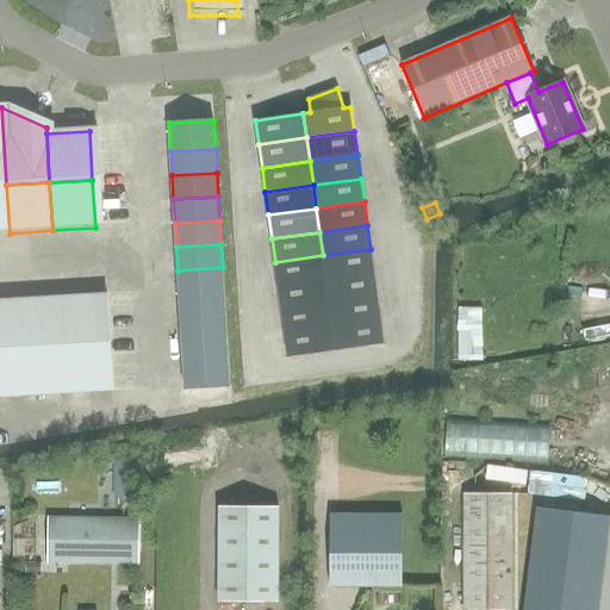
[(323,255),(327,279),(374,273),(371,249),(323,255)]
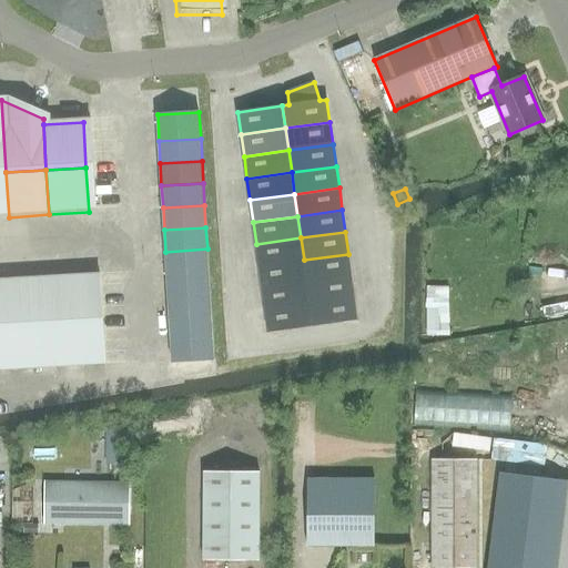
[(301,237),(256,244),(259,266),(304,260),(301,237)]
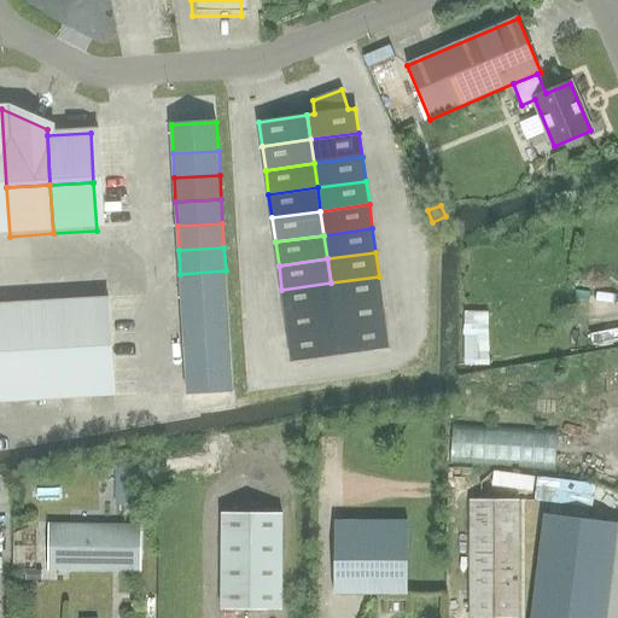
[(226,270),(180,274),(181,298),(227,295),(226,270)]
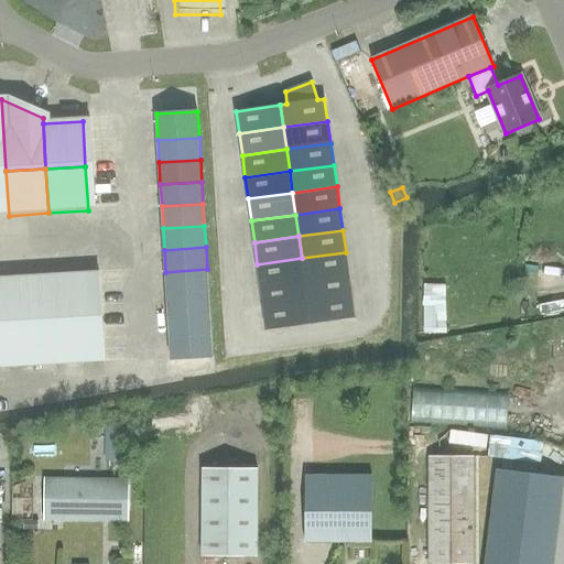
[(302,258),(304,280),(348,274),(346,252),(302,258)]
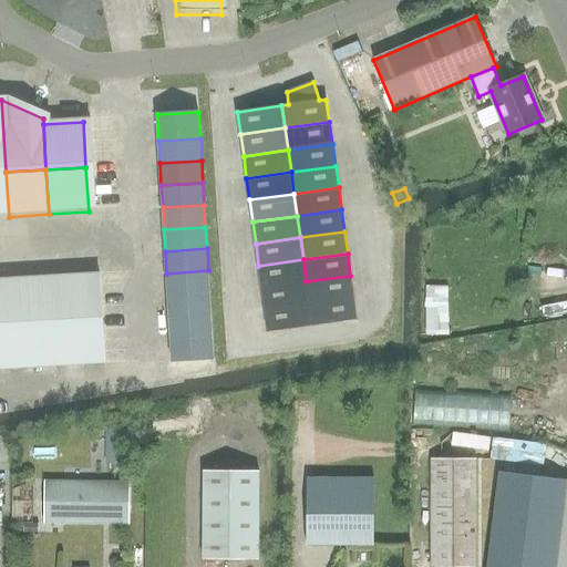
[(303,259),(258,266),(261,288),(306,281),(303,259)]
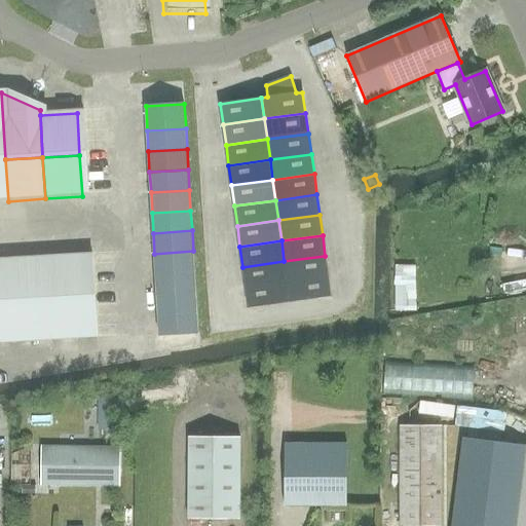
[(193,251),(154,254),(155,274),(194,271),(193,251)]
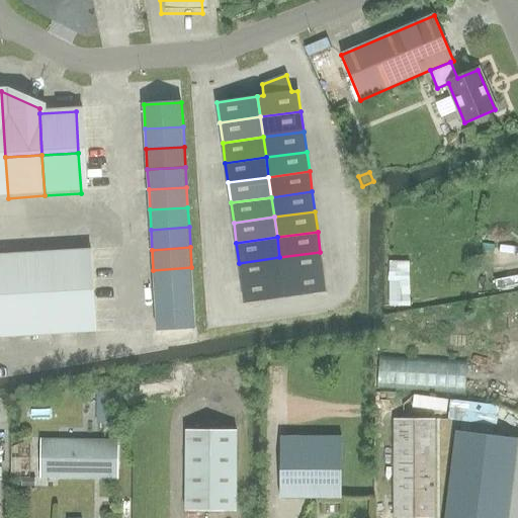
[(91,250),(46,252),(48,293),(94,290),(91,250)]
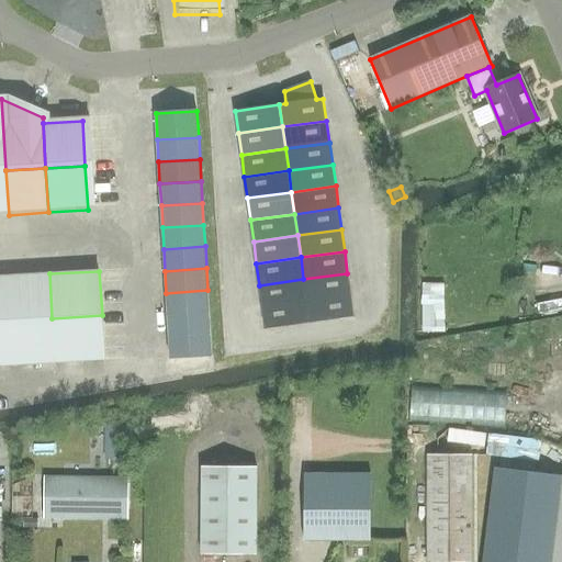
[(52,318),(49,273),(0,277),(0,285),(2,322),(52,318)]
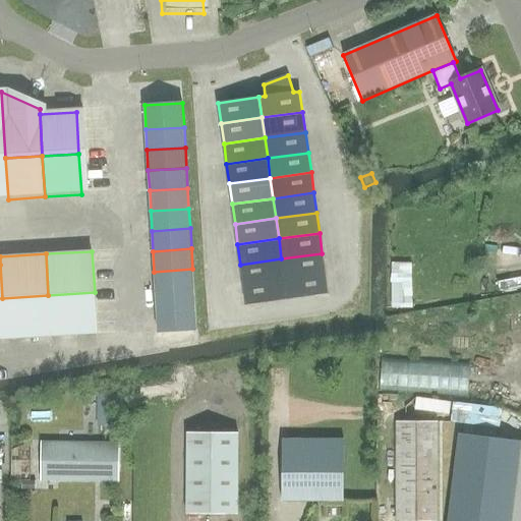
[(281,258),(284,279),(325,273),(322,253),(281,258)]
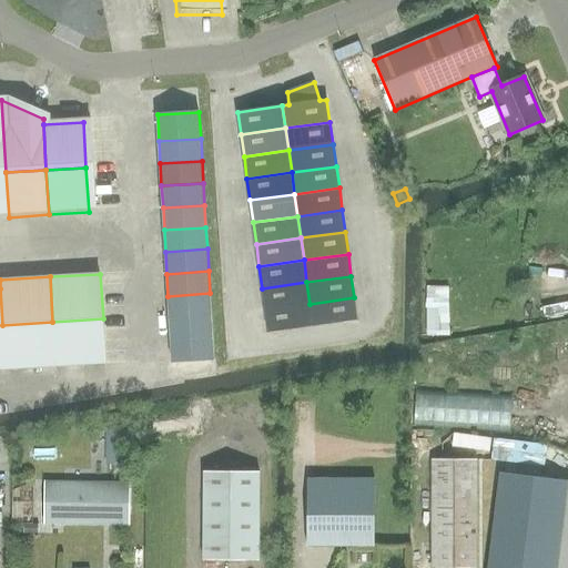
[(306,282),(262,288),(265,310),(310,304),(306,282)]
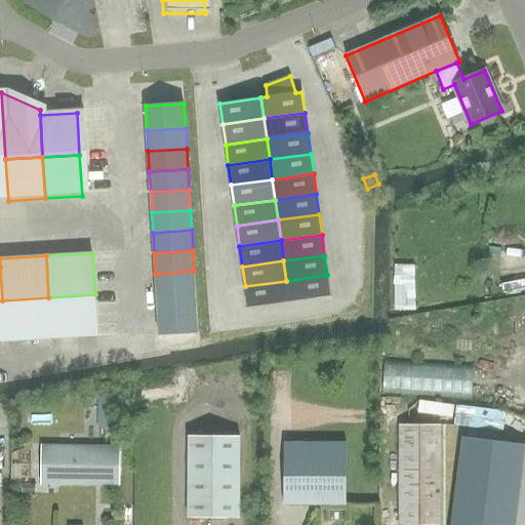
[(415,310),(415,265),(396,265),(396,310),(415,310)]
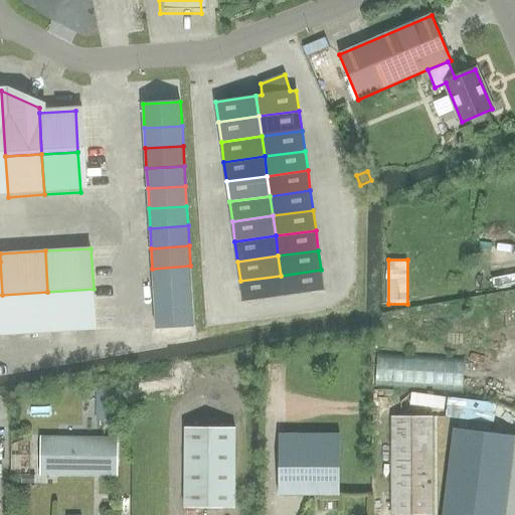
[(190,266),(152,269),(154,289),(191,286),(190,266)]
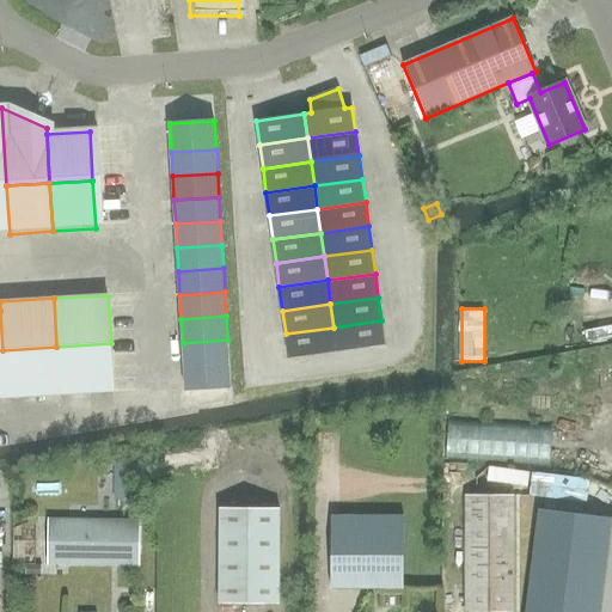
[(334,328),(337,352),(385,346),(381,320),(334,328)]
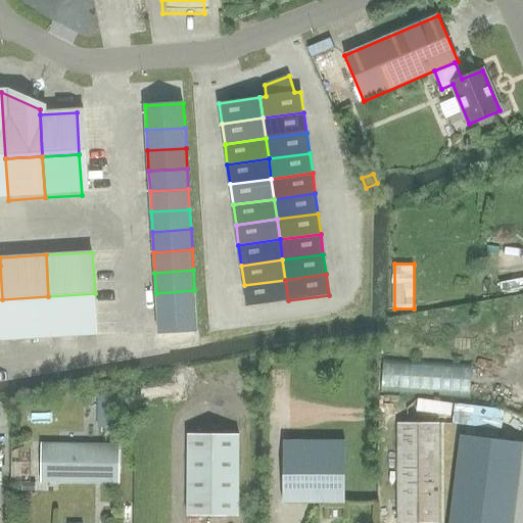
[(285,280),(244,285),(247,306),(288,300),(285,280)]
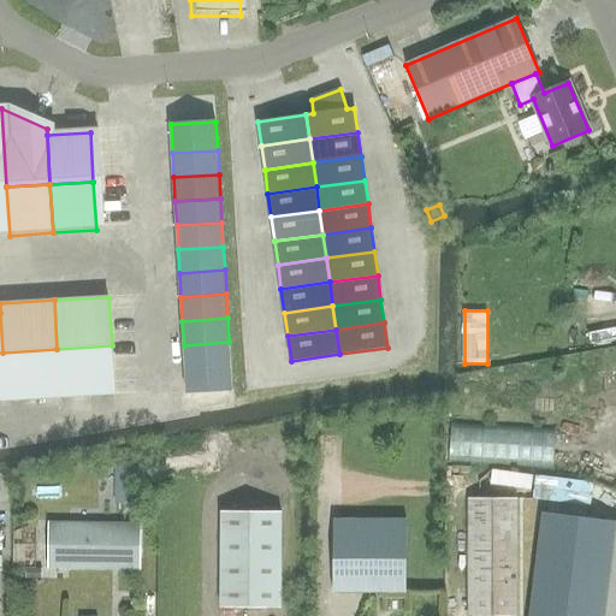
[(229,342),(184,345),(185,369),(230,366),(229,342)]
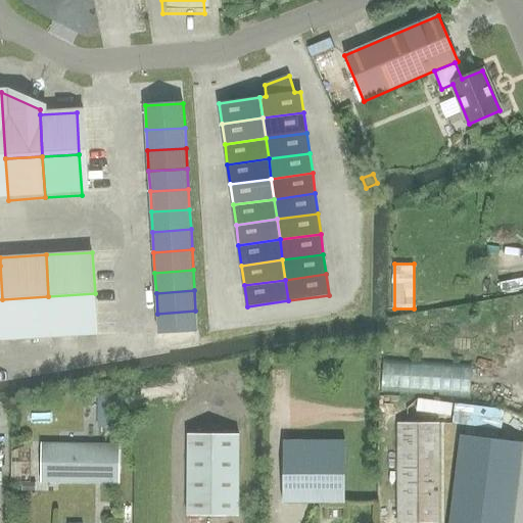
[(48,296),(51,337),(97,335),(95,293),(48,296)]
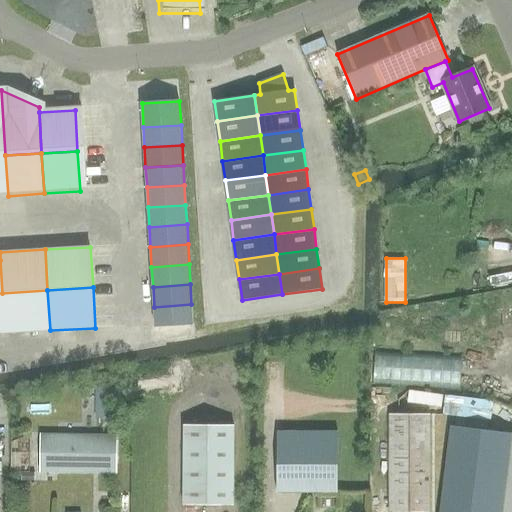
[(4,333),(50,330),(47,290),(2,293),(4,333)]
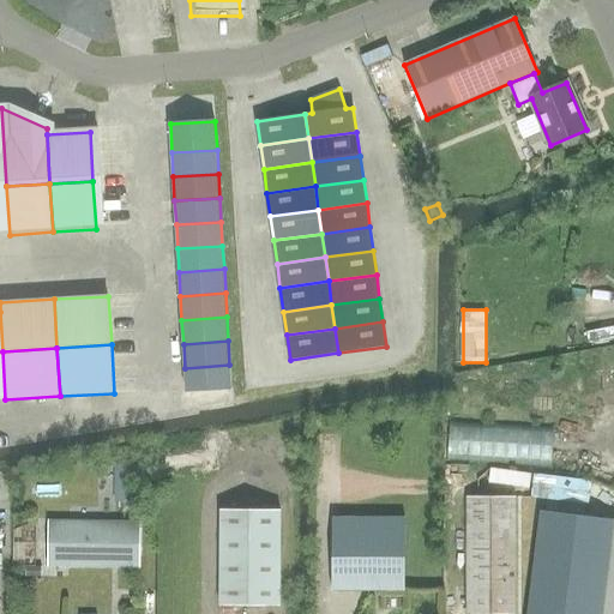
[(229,365),(185,368),(186,392),(232,389),(229,365)]
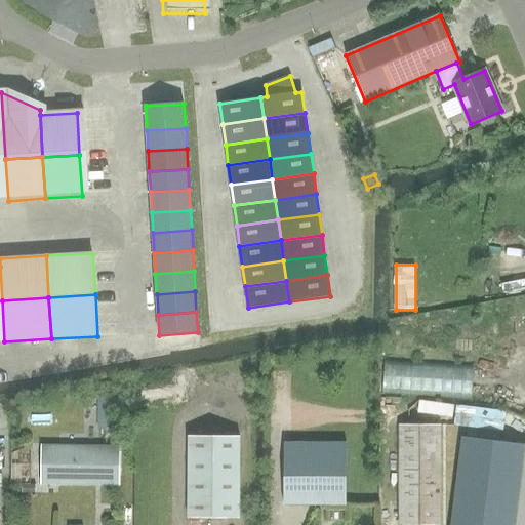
[(475,366),(387,361),(385,396),(473,401),(475,366)]
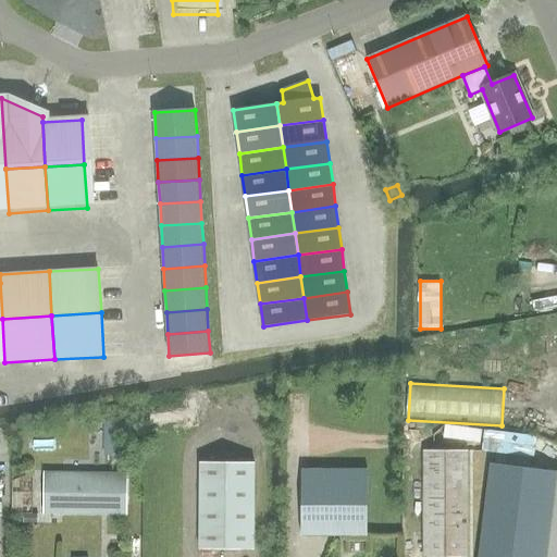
[(123,456),(123,421),(104,421),(103,456),(123,456)]
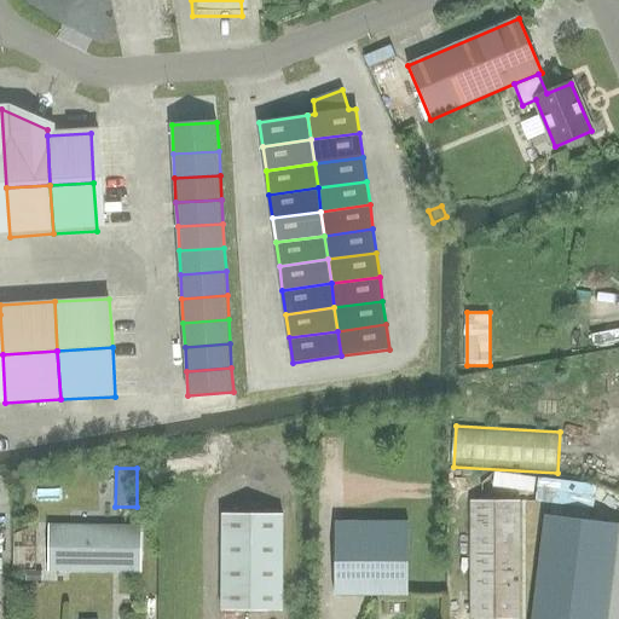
[(482,618),(533,618),(547,515),(497,509),(482,618)]
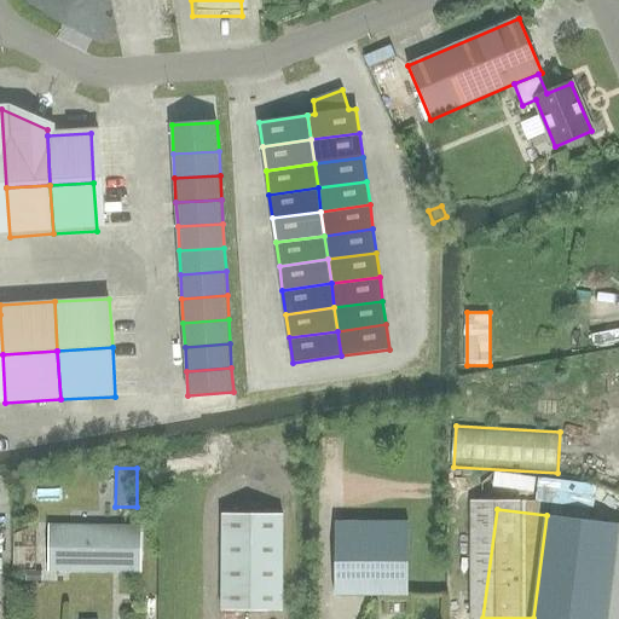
[(283,613),(283,515),(223,515),(223,613),(283,613)]
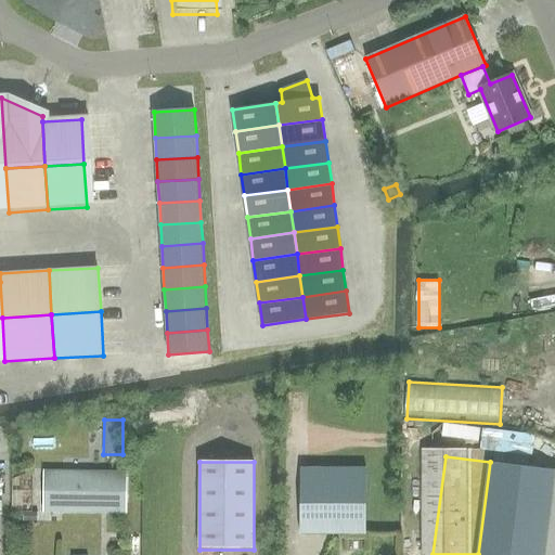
[(554,554),(554,469),(490,462),(478,554),(554,554)]
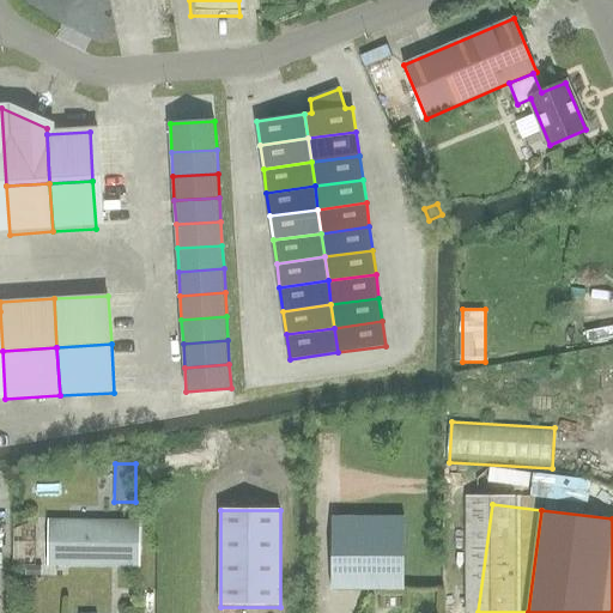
[(405,589),(405,517),(332,517),(332,589),(405,589)]
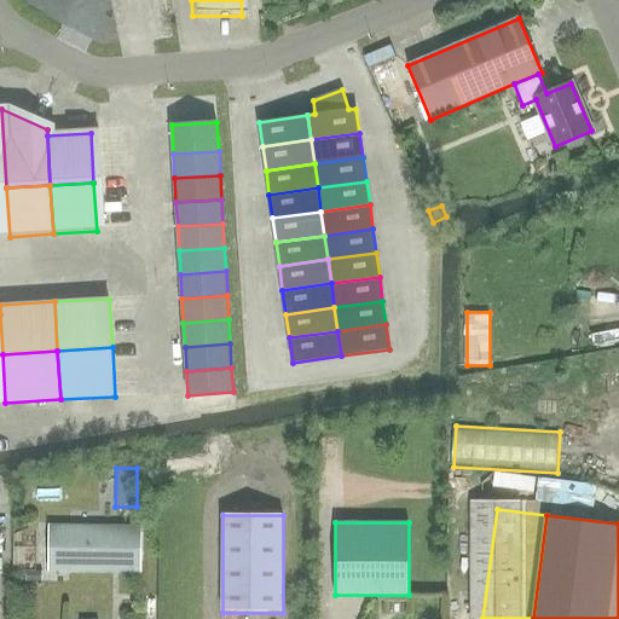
[(139,527),(46,526),(46,573),(139,573),(139,527)]
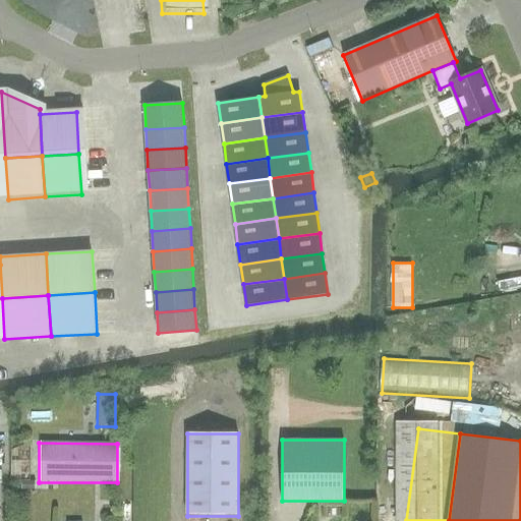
[(34,489),(34,481),(19,481),(19,489),(34,489)]
